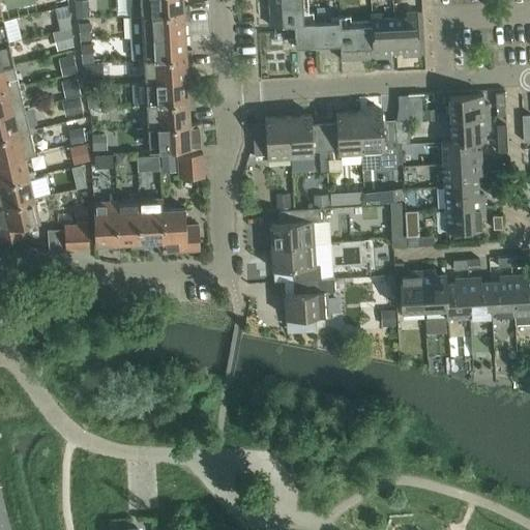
[(86,0),(85,0),(75,1),(77,19),(88,18),(86,0)]
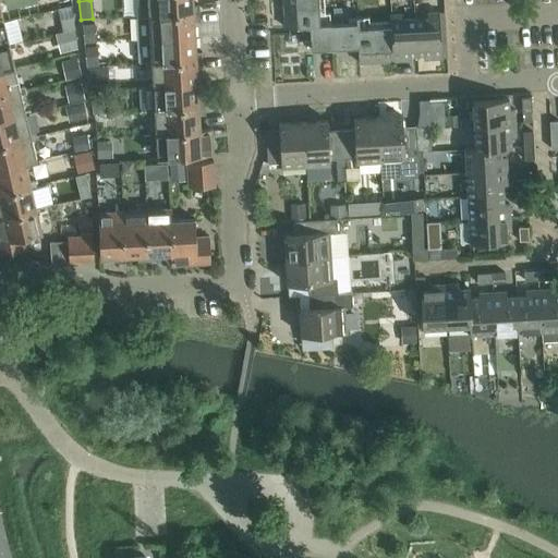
[(134,0),(135,17),(144,16),(199,13),(199,5),(193,5),(192,0),(134,0)]
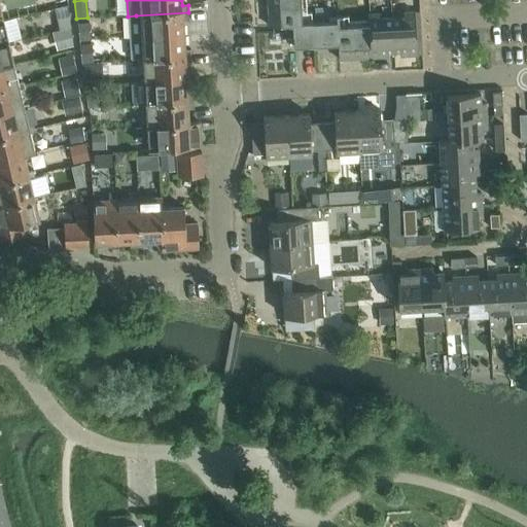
[(267,0),(269,27),(292,25),(293,47),(338,44),(339,60),(372,58),(370,25),(369,25),(339,26),(339,15),(337,15),(337,22),(313,23),(313,22),(303,23),(301,0),(267,0)]
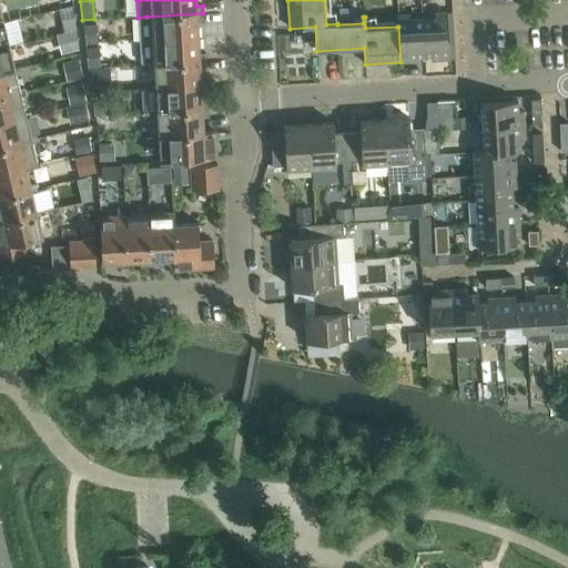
[(435,19),(423,19),(425,56),(430,56),(432,60),(449,59),(447,12),(435,13),(435,19)]
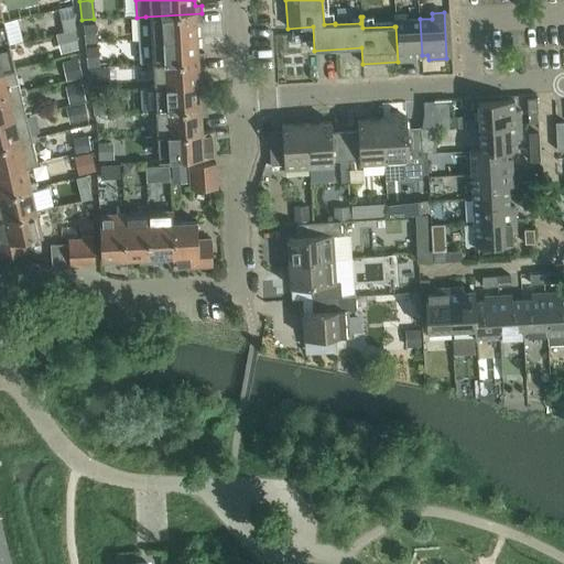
[(138,19),(139,41),(197,38),(196,21),(202,21),(202,13),(145,17),(145,19),(138,19)]
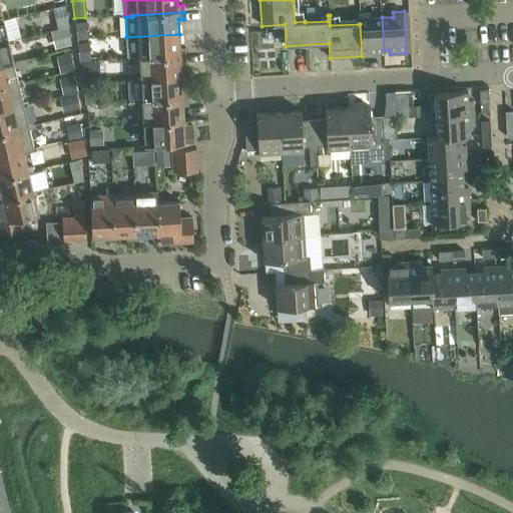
[(358,19),(359,24),(360,24),(362,56),(378,55),(378,50),(384,50),(382,17),(370,18),(370,13),(359,14),(359,19),(358,19)]
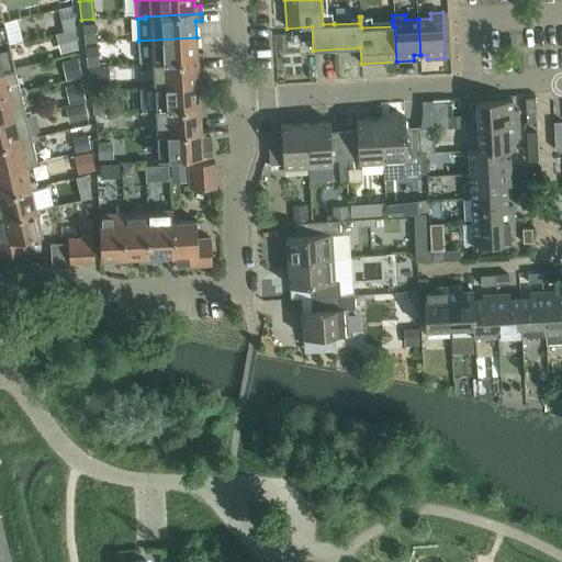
[(72,17),(59,20),(63,32),(76,29),(72,17)]
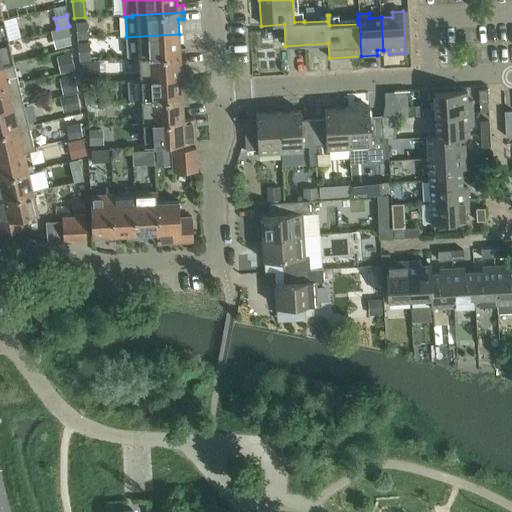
[(0,43),(14,40),(13,37),(8,38),(4,20),(0,20),(0,43)]
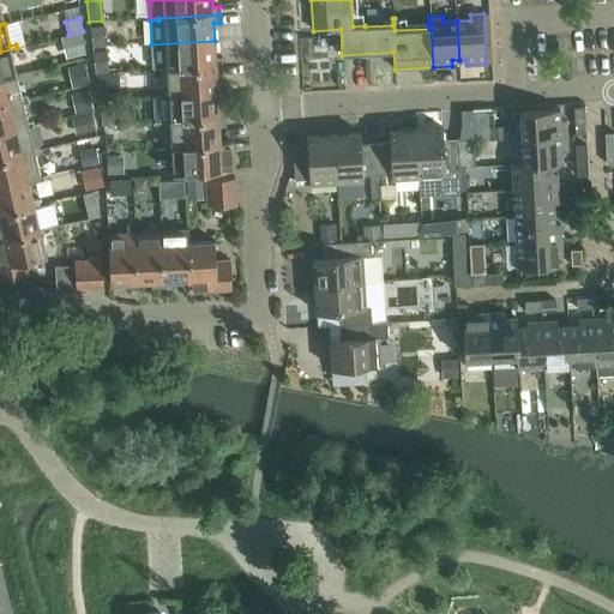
[(103,25),(91,28),(94,48),(106,46),(103,25)]
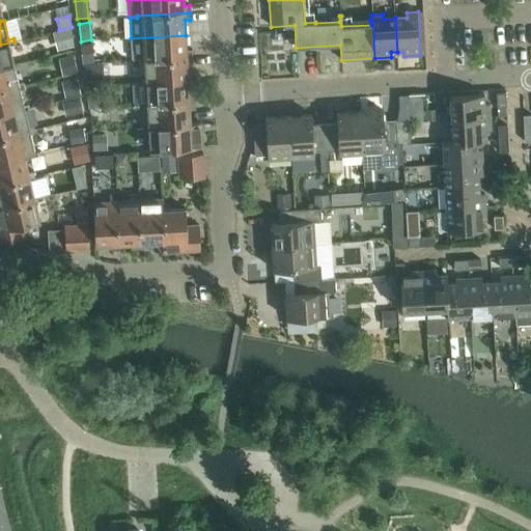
[(60,30),(63,48),(74,46),(72,29),(60,30)]
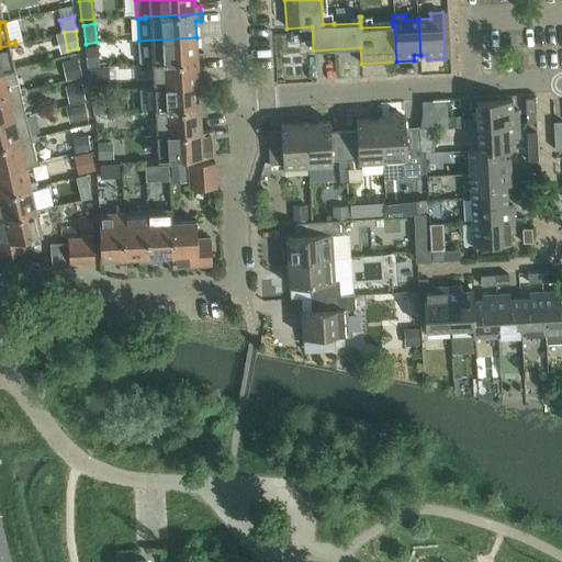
[(197,37),(138,41),(139,62),(147,62),(147,64),(204,60),(203,53),(197,53),(197,37)]
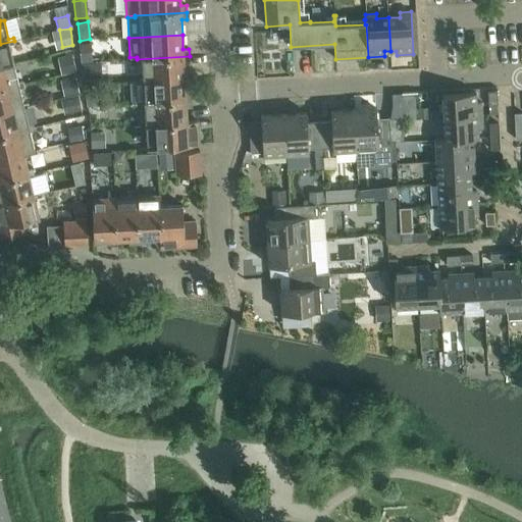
[(14,41),(0,44),(0,66),(14,63),(10,45),(14,44),(14,41)]
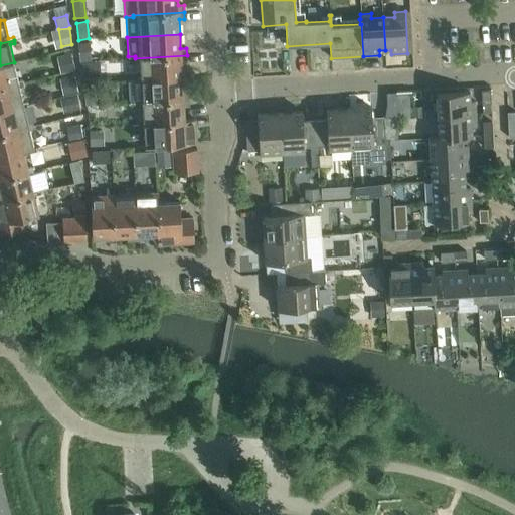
[(90,42),(77,43),(80,61),(92,60),(90,42)]
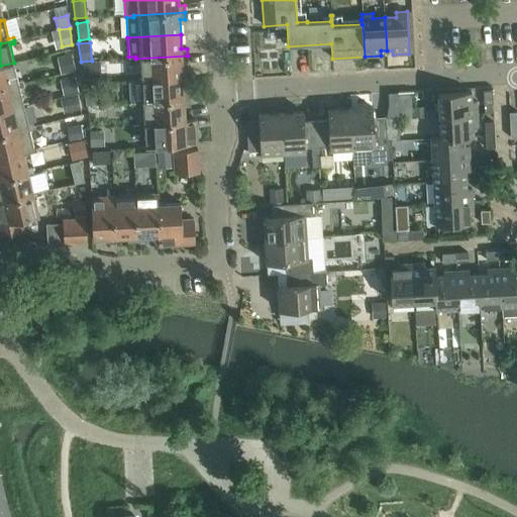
[(72,55),(58,58),(62,74),(76,71),(72,55)]
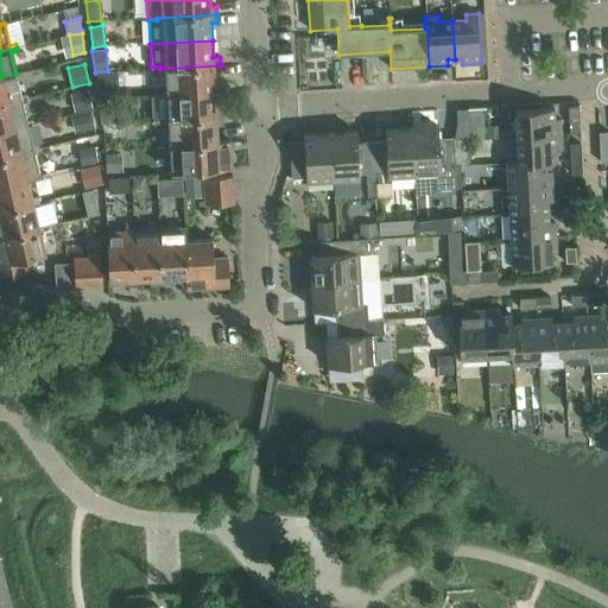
[(221,65),(159,69),(159,73),(165,73),(166,94),(215,92),(214,74),(221,74),(221,65)]
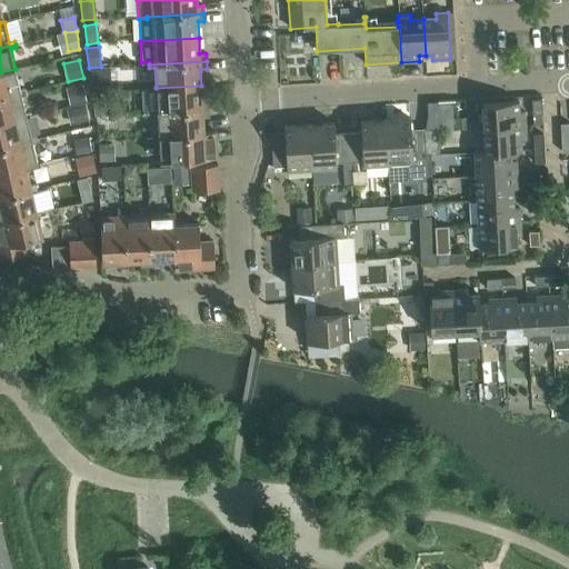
[(108,67),(90,68),(91,86),(109,85),(108,67)]
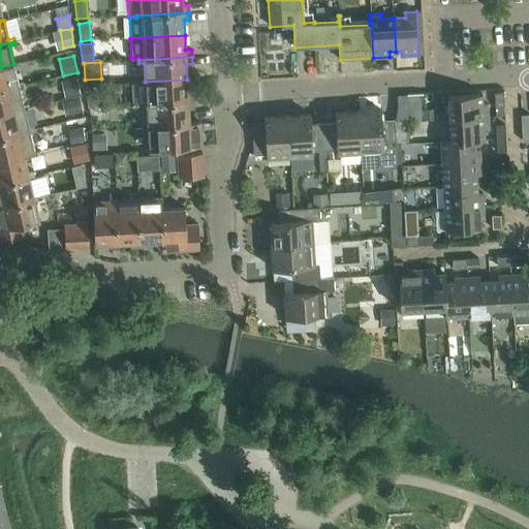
[(0,91),(25,86),(24,83),(19,84),(14,64),(0,67),(0,91)]
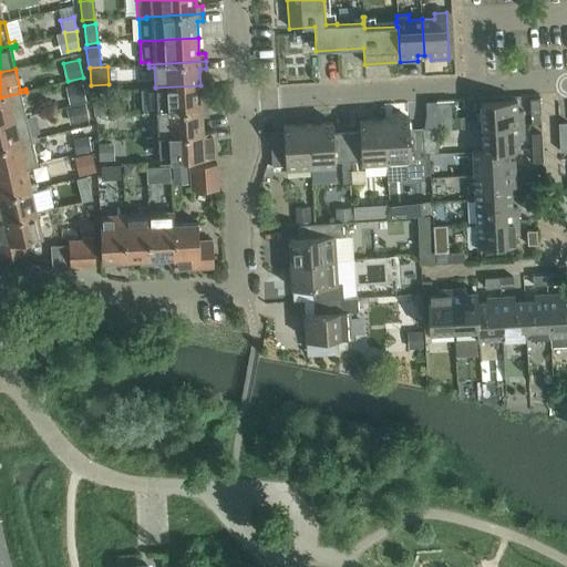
[(84,82),(70,84),(73,104),(85,103),(86,102),(84,82)]
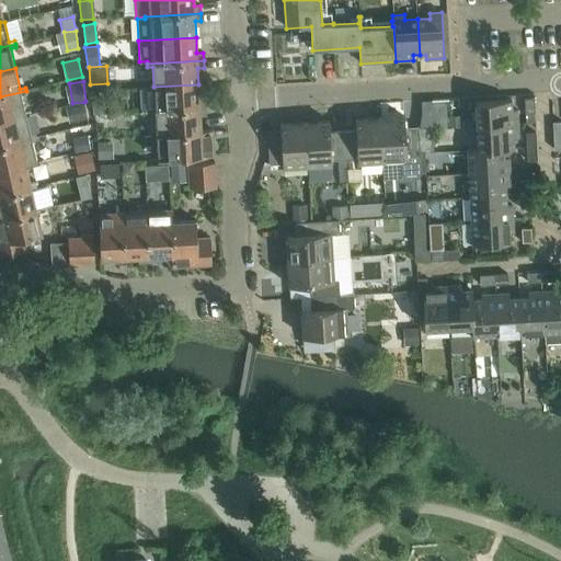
[(150,111),(206,107),(206,100),(199,100),(198,84),(153,87),(140,88),(141,111),(150,111)]
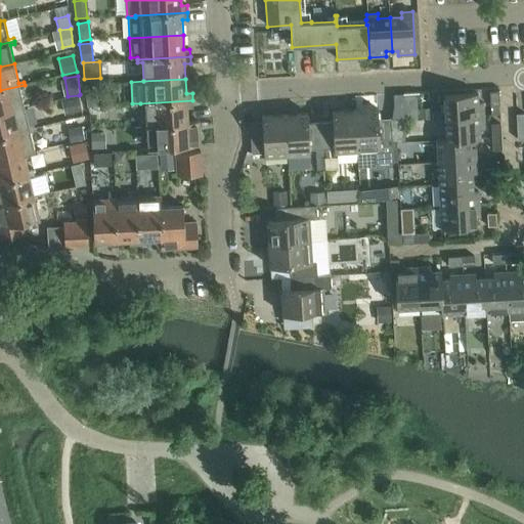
[(25,85),(0,90),(0,113),(25,107),(20,89),(25,88),(25,85)]
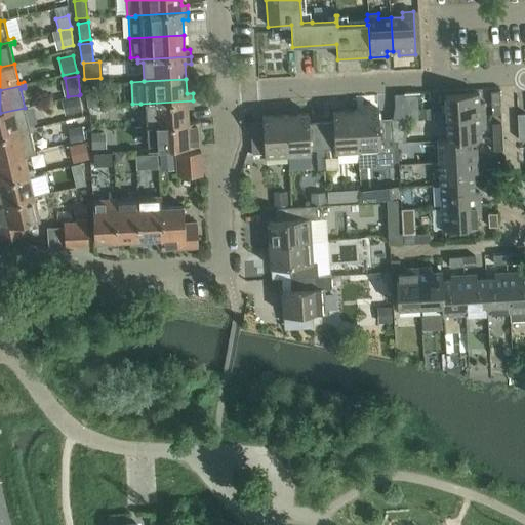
[(500,106),(499,92),(491,92),(491,106),(500,106)]
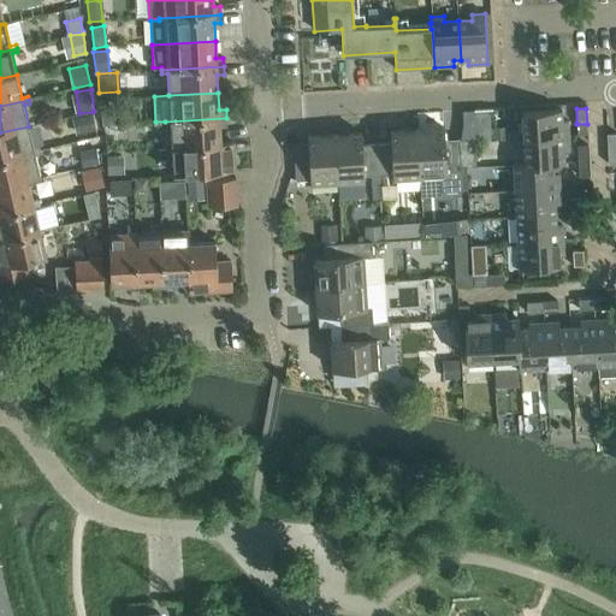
[(112,110),(102,111),(104,125),(113,124),(112,110)]
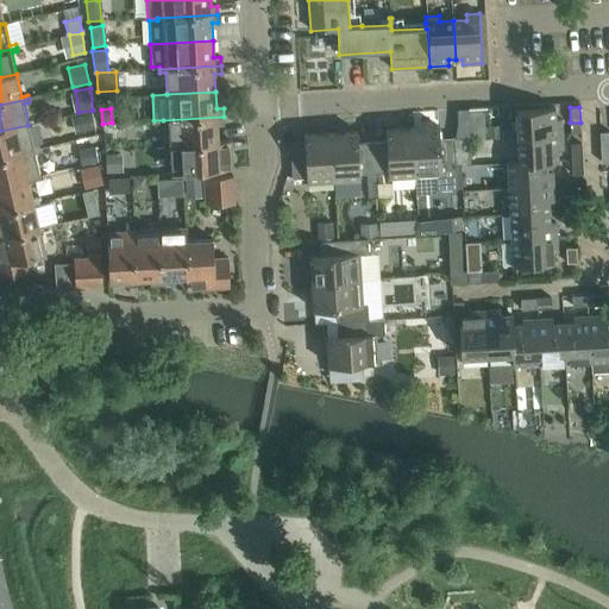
[(516,111),(518,137),(562,135),(562,119),(556,120),(554,108),(516,111)]
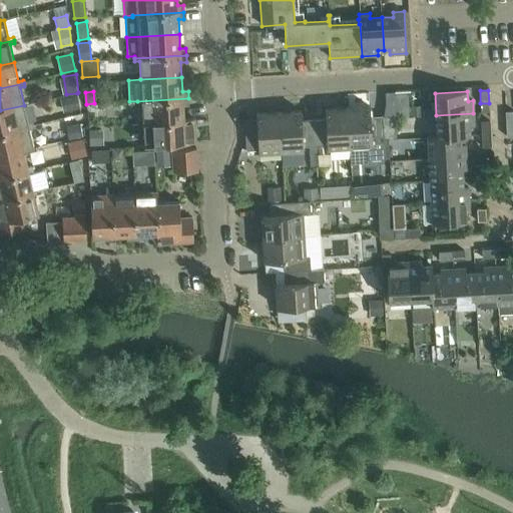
[(77,93),(62,97),(65,111),(80,107),(77,93)]
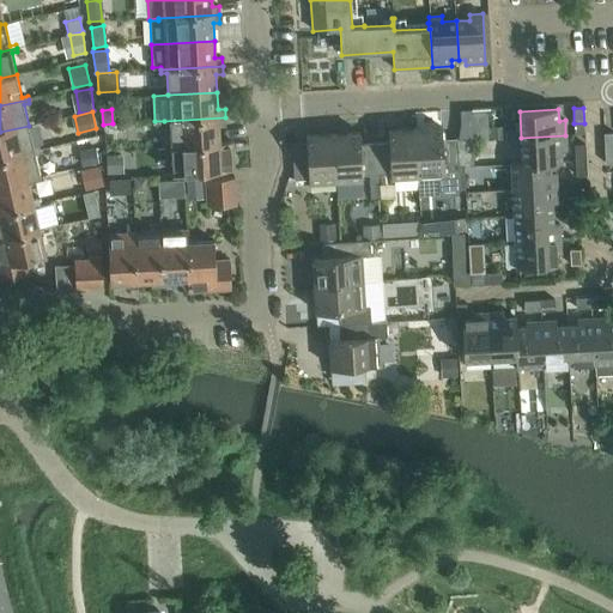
[(225,117),(164,121),(164,125),(170,125),(171,146),(220,144),(220,143),(219,127),(225,126),(225,117)]
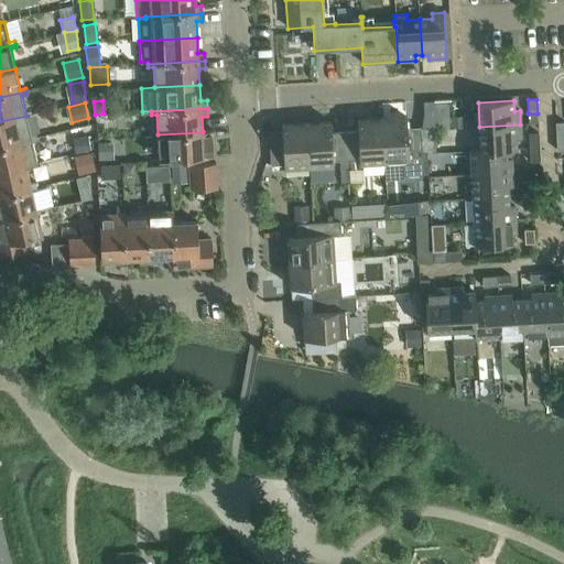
[(0,145),(38,138),(36,134),(31,136),(26,116),(0,121),(0,145)]
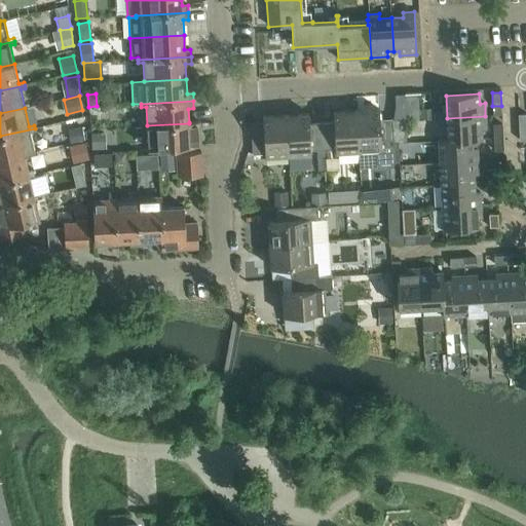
[(431,109),(422,109),(422,119),(433,119),(431,109)]
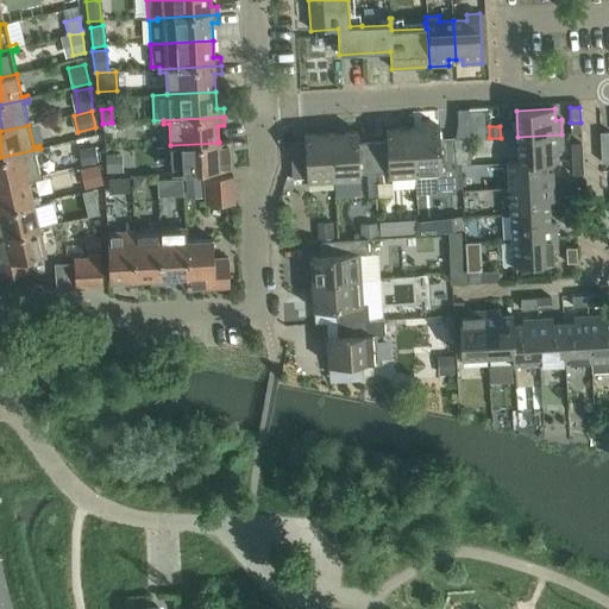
[(439,127),(413,129),(415,177),(443,176),(441,170),(456,169),(454,138),(440,138),(439,127)]
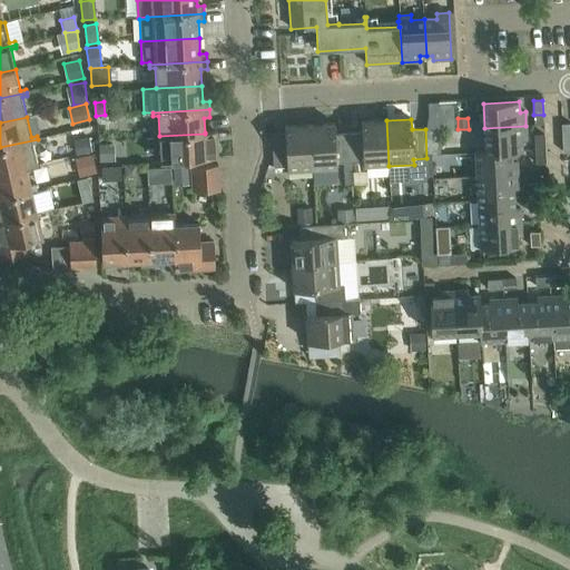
[(349,134),(351,163),(363,161),(364,168),(389,166),(386,120),(361,123),(362,133),(349,134)]
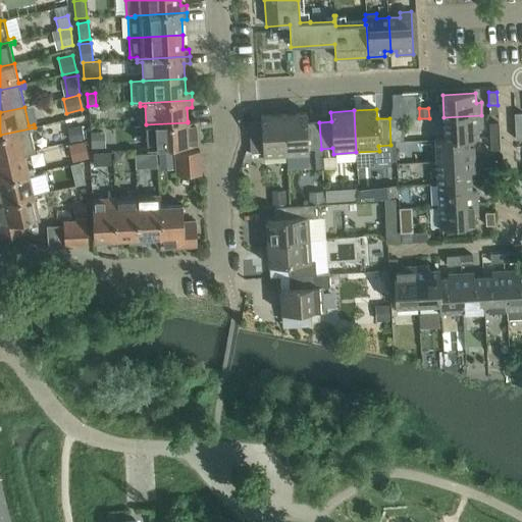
[(306,113),(283,115),(285,157),(309,155),(309,150),(321,149),(319,122),(307,123),(306,113)]
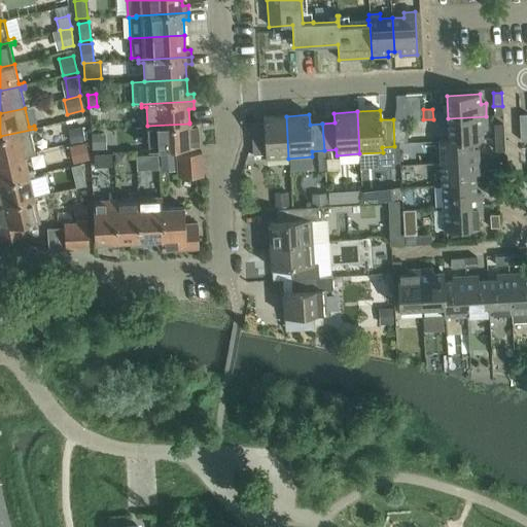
[(251,128),(253,155),(266,154),(266,160),(288,159),(286,116),(264,117),(264,128),(251,128)]
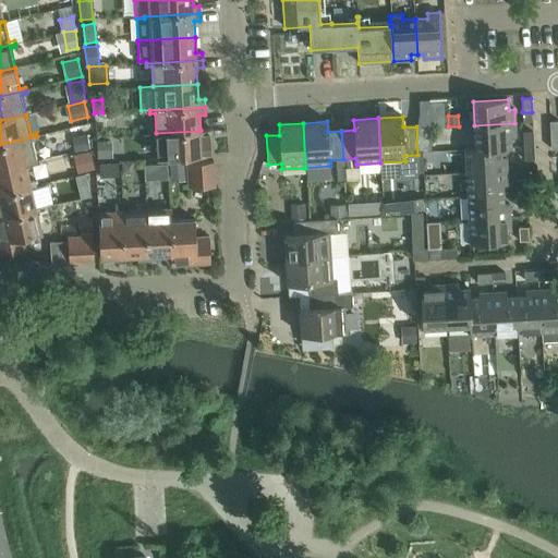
[(474,125),(475,148),(475,149),(500,147),(500,149),(511,148),(510,137),(516,137),(514,123),(474,125)]
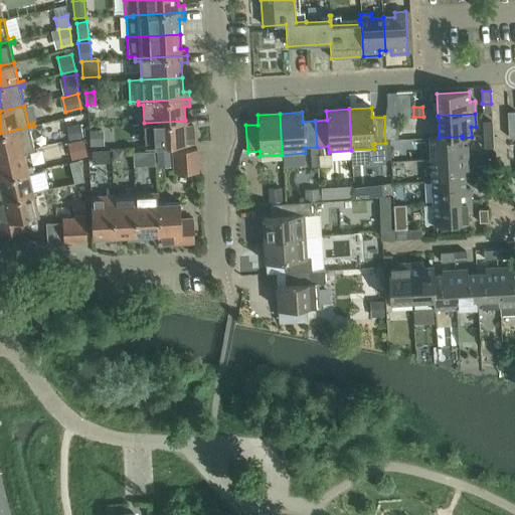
[(185,121),(144,123),(145,146),(196,143),(195,119),(185,120),(185,121)]
